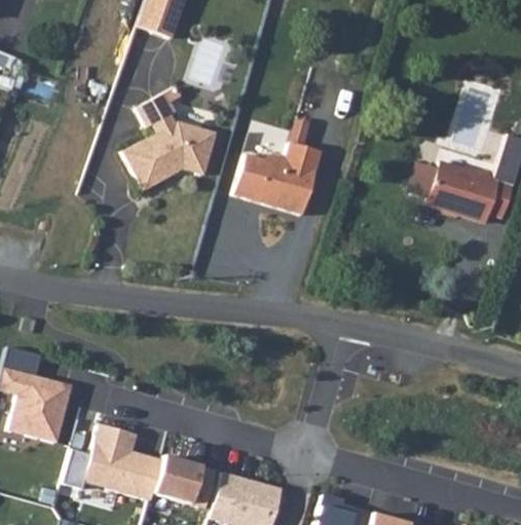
[(148,0),(137,31),(171,43),(186,0),(148,0)]
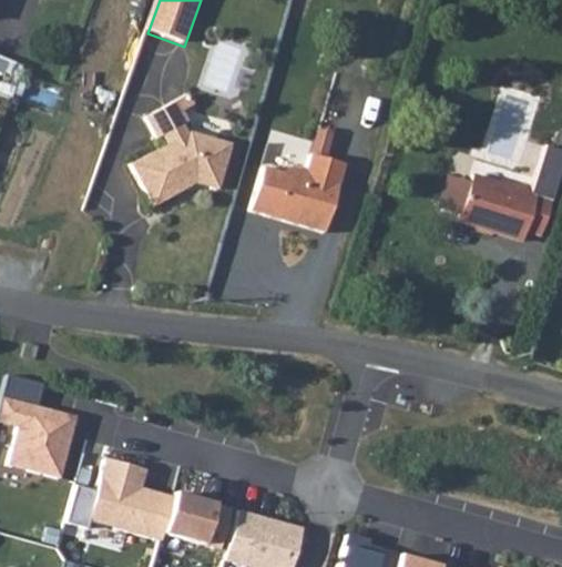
[(186,103),(174,110),(180,121),(192,114),(186,103)]
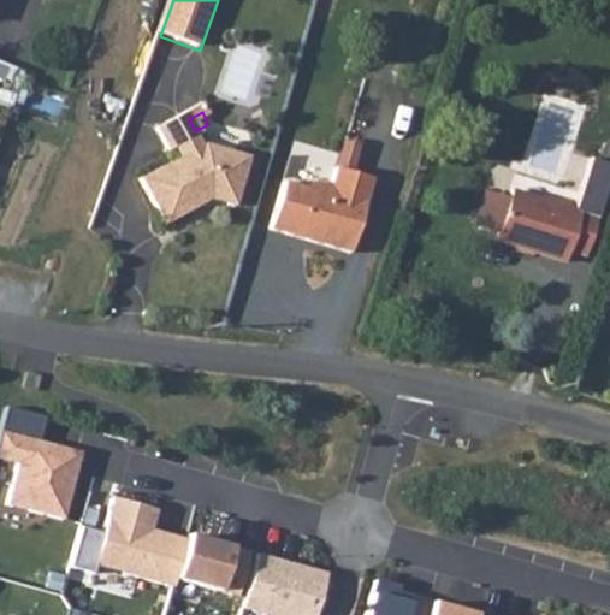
[(211,210),(235,216),(249,167),(203,154),(201,155),(195,146),(202,142),(195,131),(189,119),(155,139),(169,161),(173,158),(179,169),(140,190),(165,235),(211,210)]
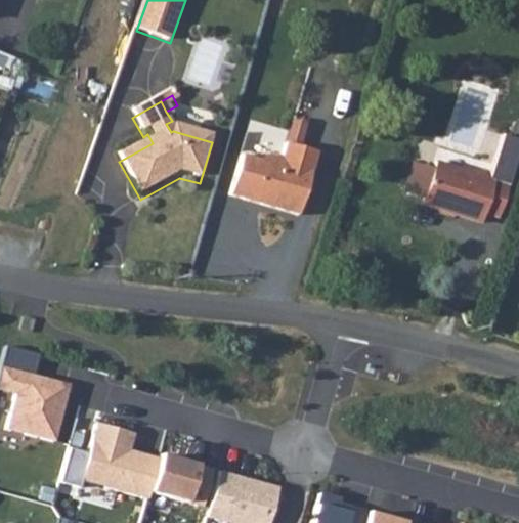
[(238,164),(228,202),(296,220),(313,158),(283,148),(277,166),(266,163),(256,169),(238,164)]
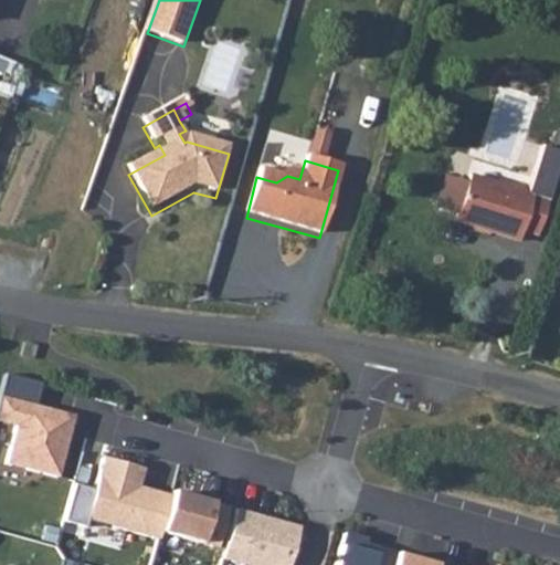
[(433,215),(454,221),(465,189),(444,182),(433,215)]
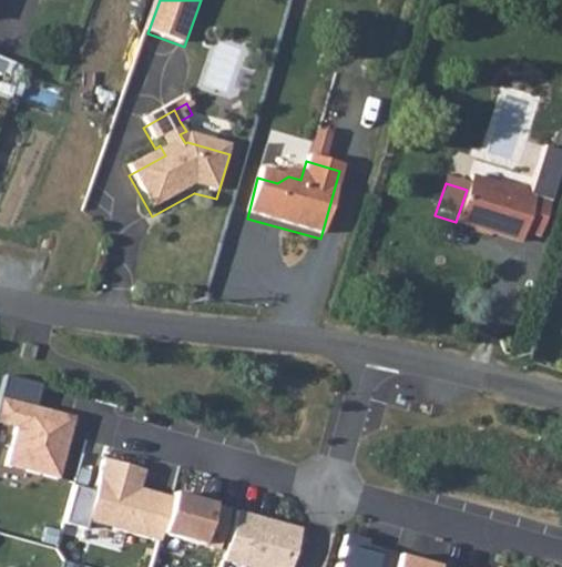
[(548,206),(469,183),(467,190),(456,222),(455,229),(517,247),(520,235),(537,241),(548,206)]
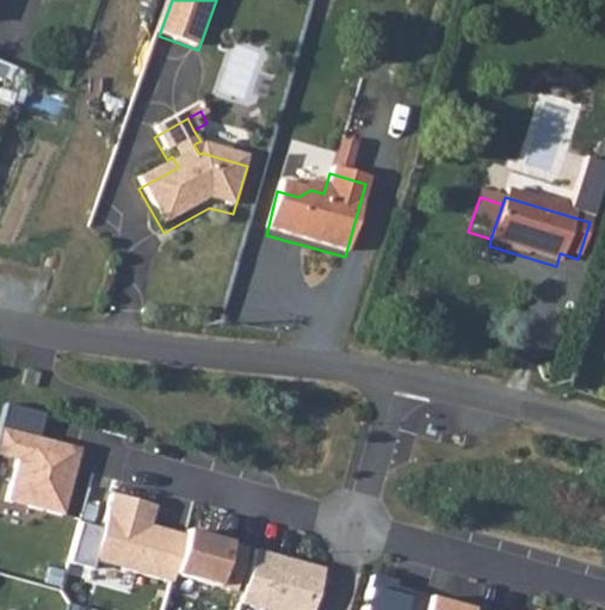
[(47,370),(32,367),(29,381),(42,384),(47,370)]
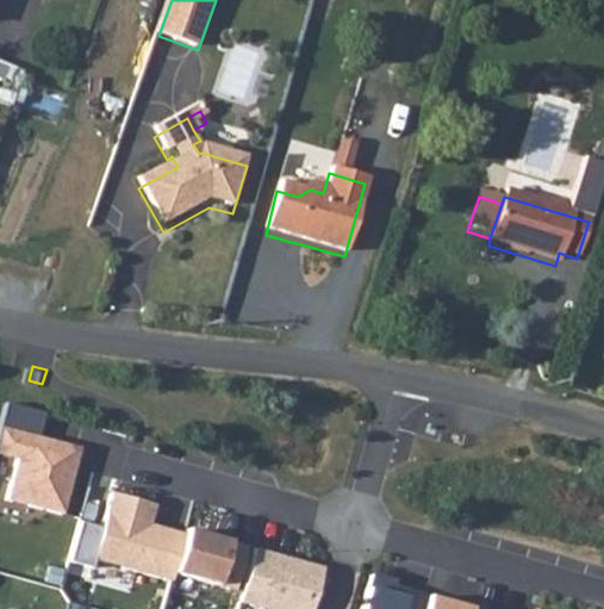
[(50,410),(11,401),(0,439),(0,449),(23,457),(12,497),(67,511),(85,446),(43,435),(50,410)]
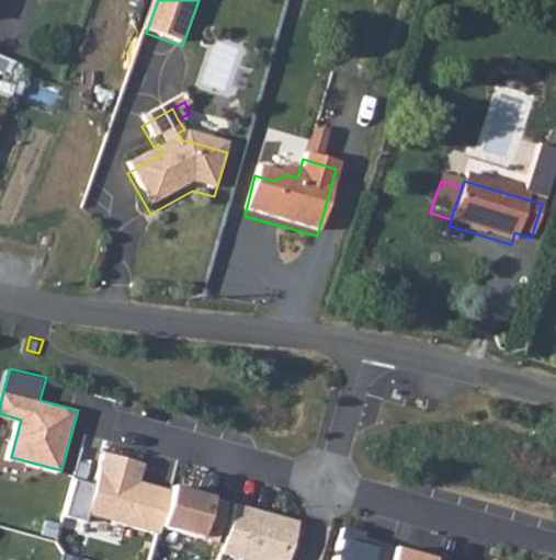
[(162,525),(172,489),(152,483),(151,490),(138,486),(145,463),(105,452),(88,512),(160,532),(162,525)]
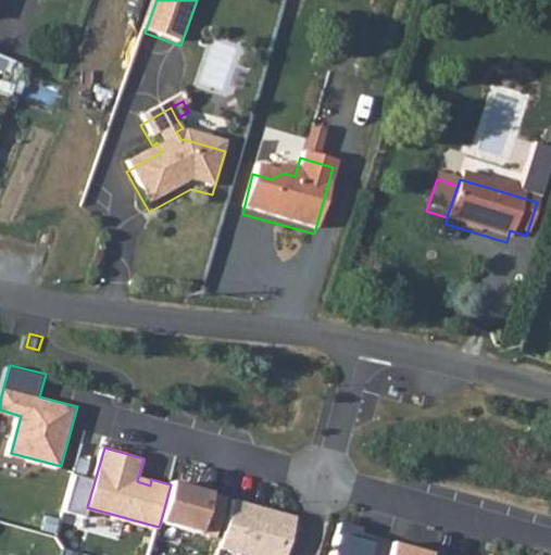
[(228,496),(172,480),(171,484),(161,520),(217,535),(228,496)]
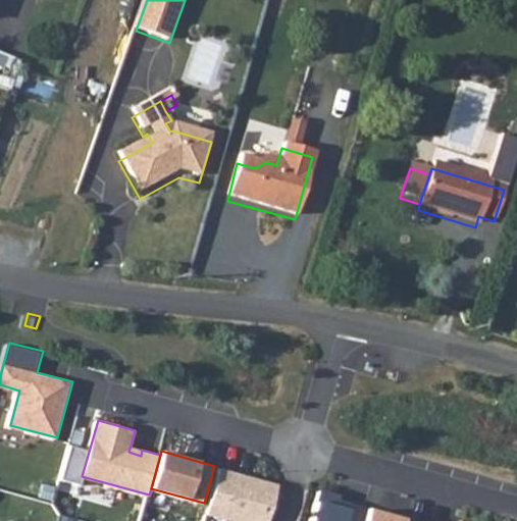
[(269,520),(280,484),(222,468),(209,514),(235,520),(269,520)]
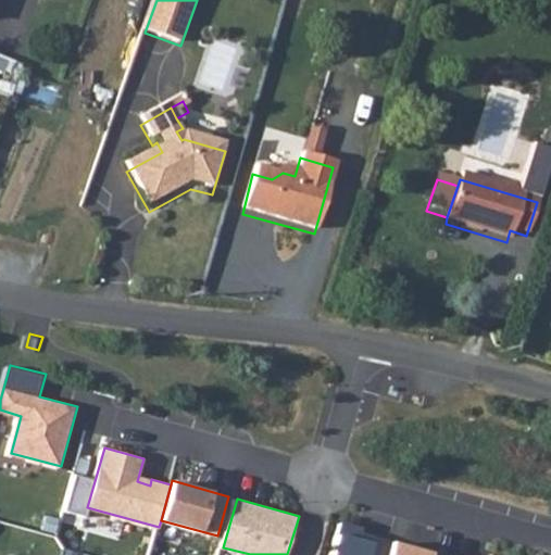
[(388,554),(393,539),(373,532),(371,540),(360,537),(363,525),(342,518),(332,554),(388,554)]
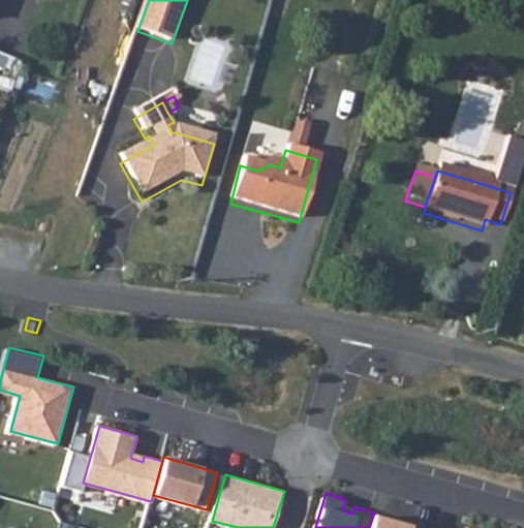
[(409,527),(411,522),(374,513),(369,527),(409,527)]
